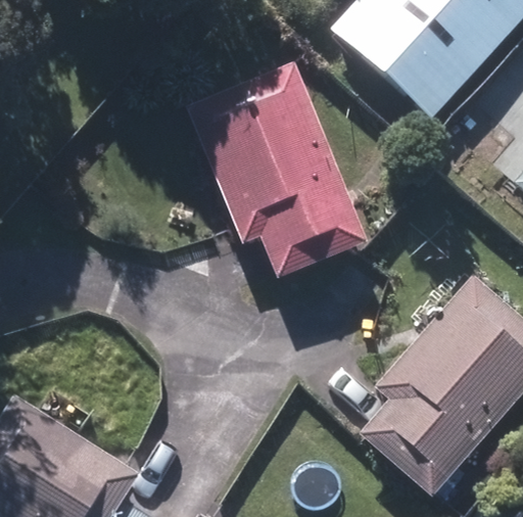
[(522,0),(357,0),(332,28),(431,119),(522,13),(522,0)]
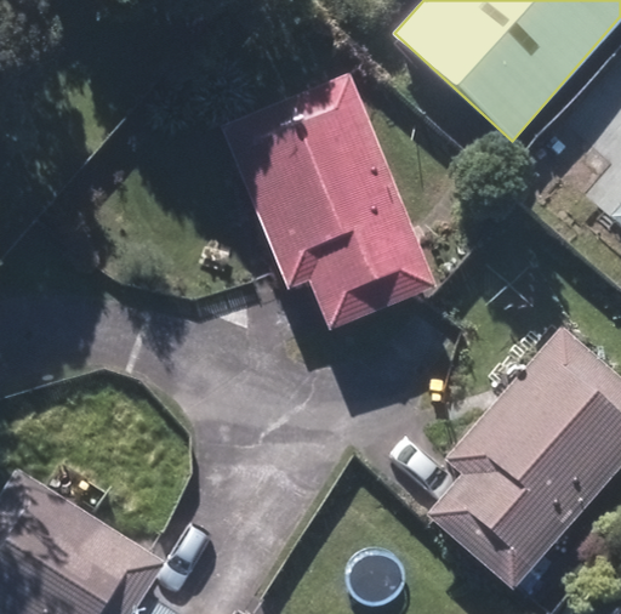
[(537,147),(620,221),(620,67),(613,60),(537,147)]
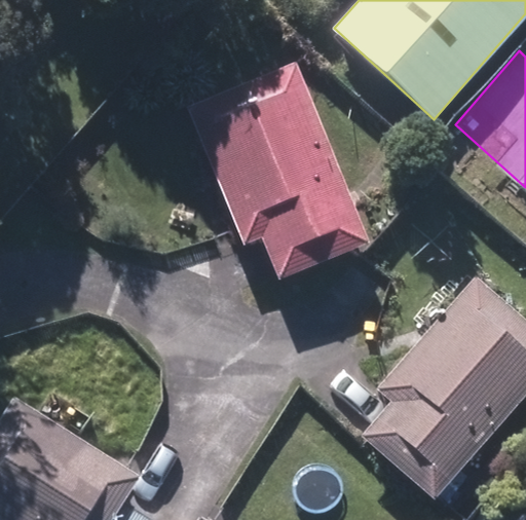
[(261,236),(278,279),(371,242),(295,61),(185,106),(242,244),(261,236)]
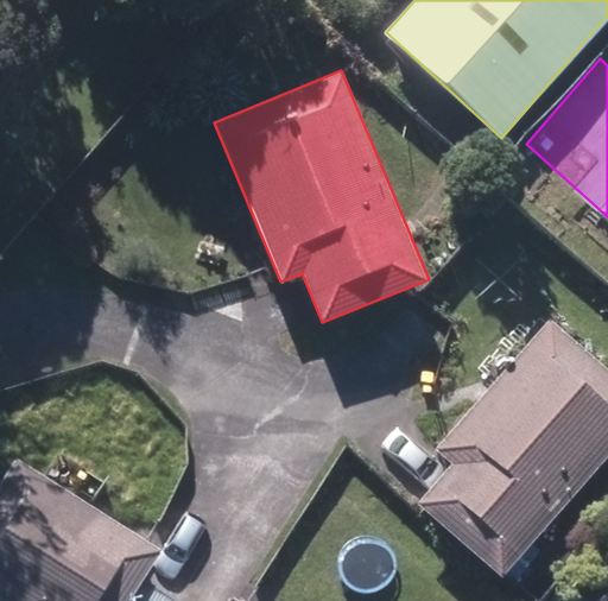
[(416,501),(501,575),(607,453),(607,369),(549,320),(435,449),(450,463),(416,501)]
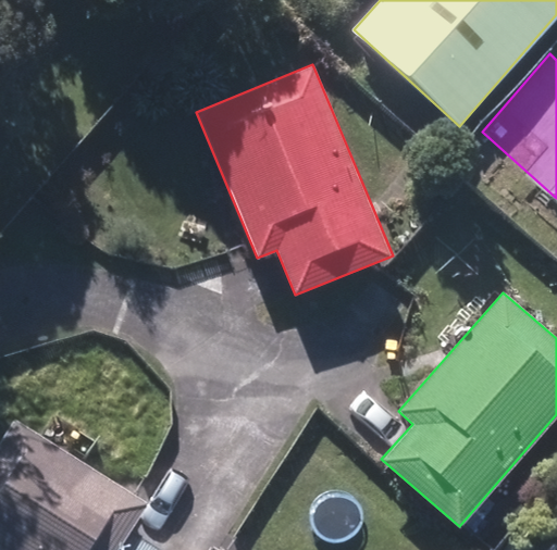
[(0,437),(0,549),(118,549),(148,503),(13,416),(0,437)]
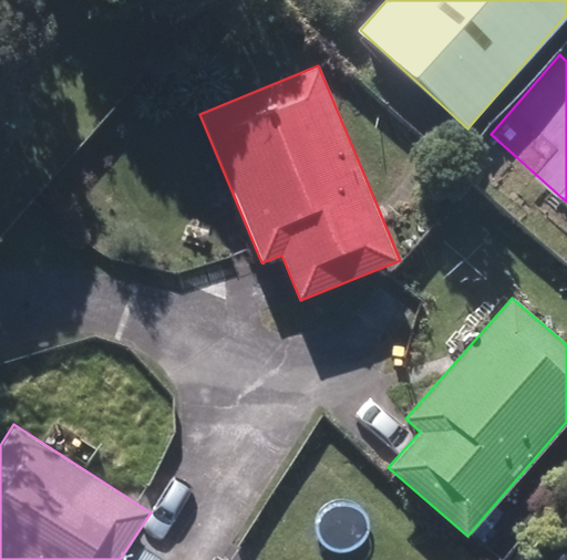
All buildings are outlined.
